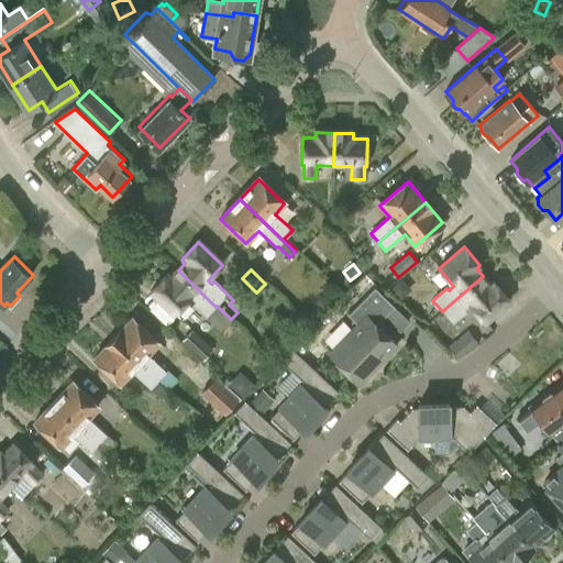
[(206,317),(216,307),(178,271),(172,277),(168,275),(151,293),(174,316),(191,298),(195,301),(192,304),(206,317)]
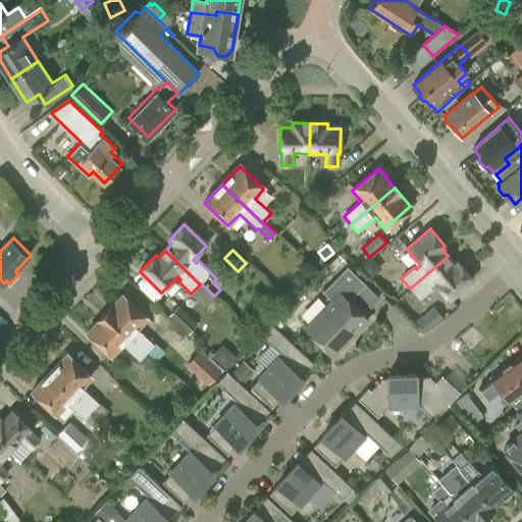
[(324,270),(331,276),(345,261),(337,255),(324,270)]
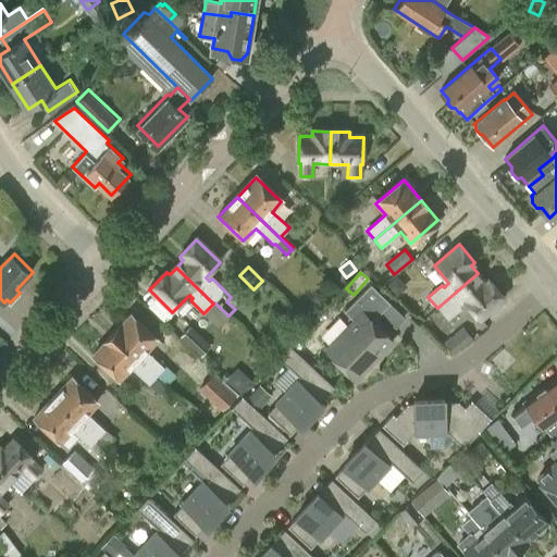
[(487,279),(484,282),(478,273),(437,308),(447,320),(461,307),(459,305),(465,300),(479,319),(504,298),(487,279)]
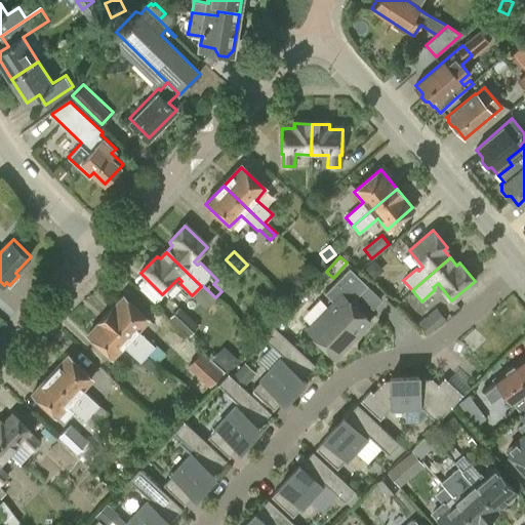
[(363,269),(373,279),(384,269),(374,259),(363,269)]
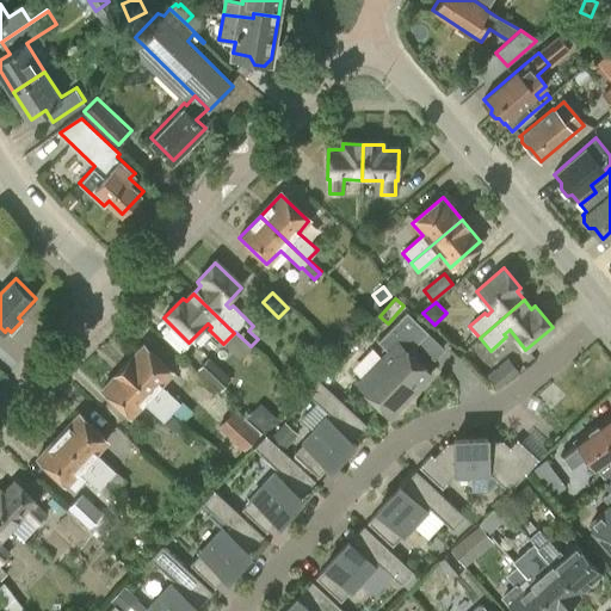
[(430,375),(408,352),(417,344),(429,356),(439,345),(406,312),(377,341),(388,352),(378,360),(413,392),(430,375)]
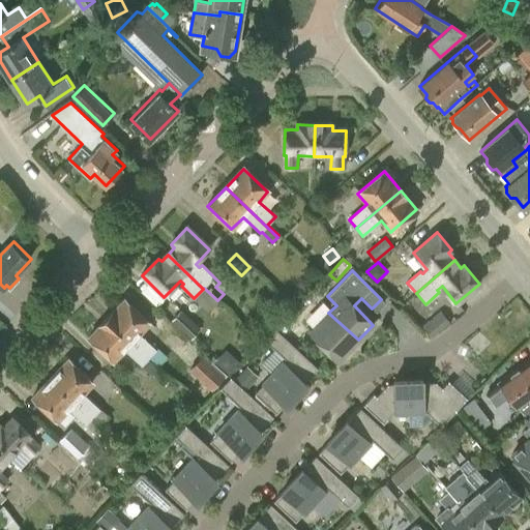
[(203,289),(194,298),(205,310),(207,306),(209,308),(217,300),(204,288),(203,289)]
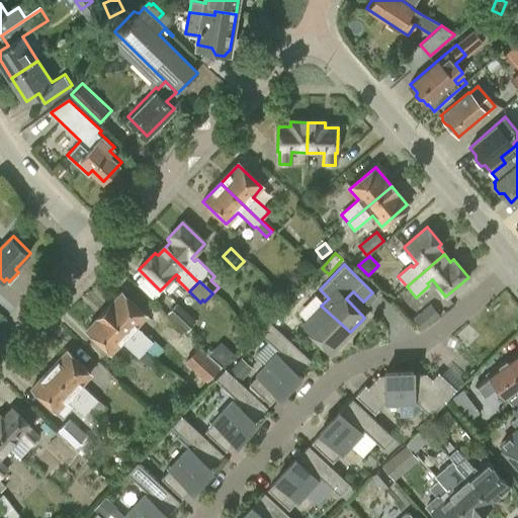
[(121,294),(104,313),(145,351),(153,342),(137,327),(146,318),(121,294)]
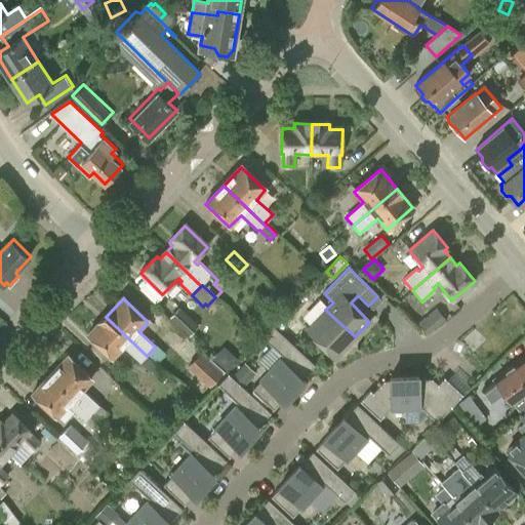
[(189,335),(198,325),(178,307),(169,317),(189,335)]
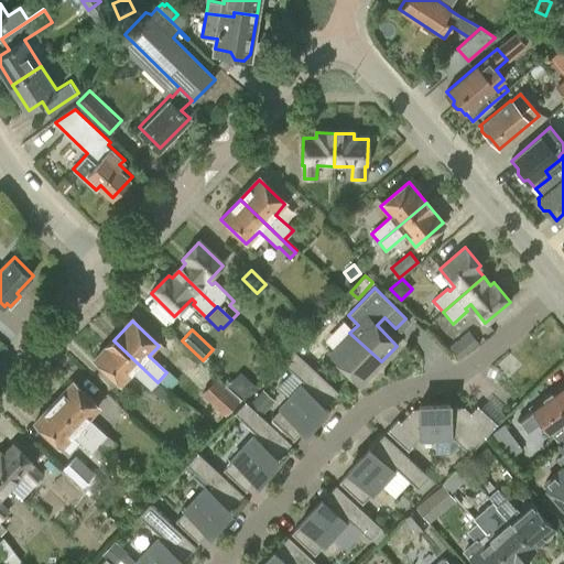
[(459,359),(479,343),(469,331),(449,347),(459,359)]
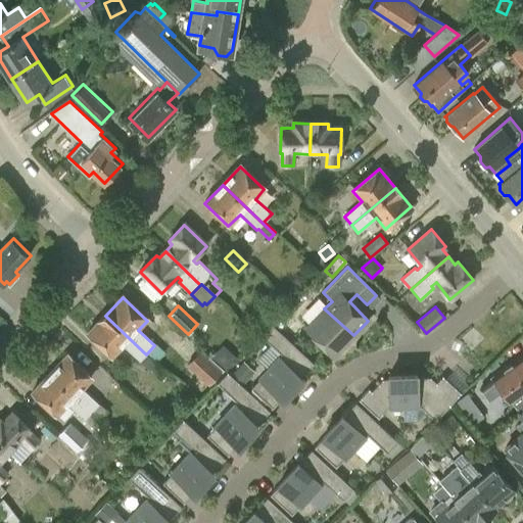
[(334,355),(353,335),(324,308),(305,327),(334,355)]
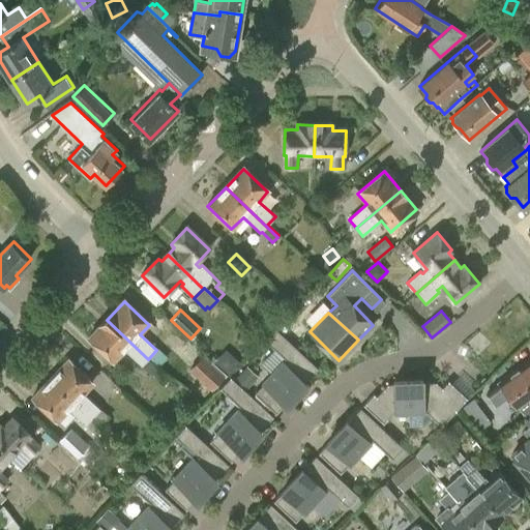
[(142,365),(148,359),(107,320),(88,339),(114,362),(125,351),(142,365)]
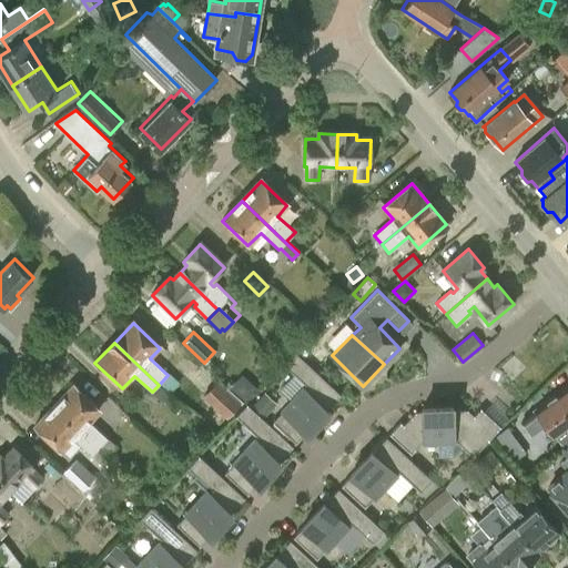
[(306,434),(327,411),(326,409),(341,395),(295,352),(283,364),(305,385),(272,422),(295,443),(305,433),(306,434)]
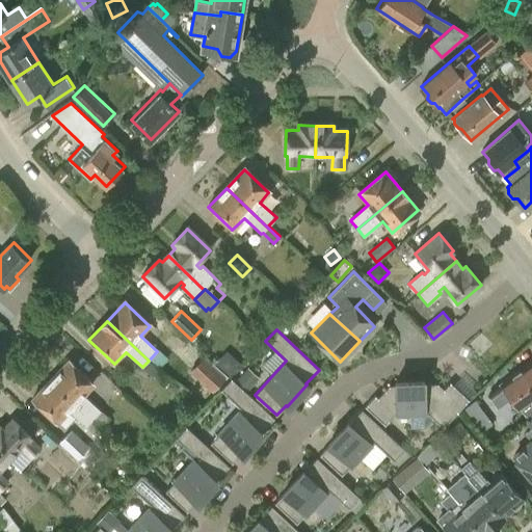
[(228,374),(239,362),(227,349),(214,362),(228,374)]
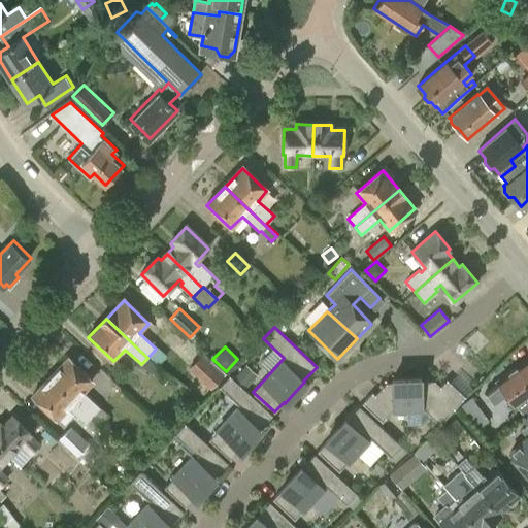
[(201,354),(188,369),(210,390),(224,375),(201,354)]
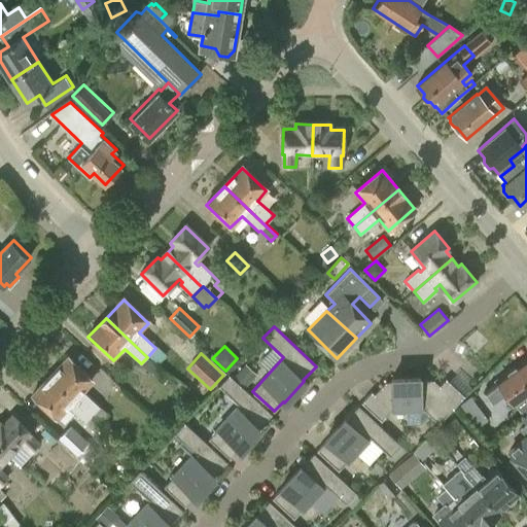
[(68,358),(50,377),(92,416),(100,407),(84,392),(94,382),(68,358)]
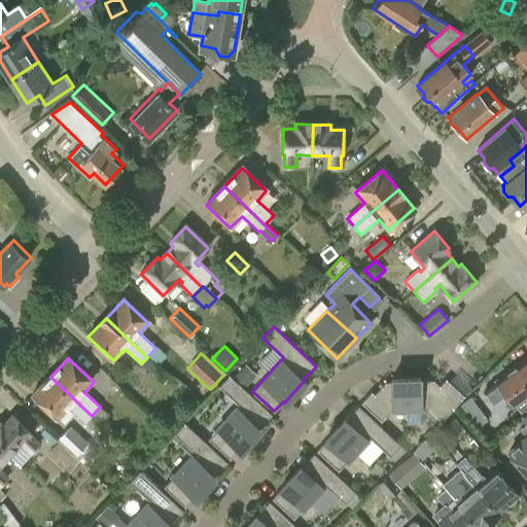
[(506,393),(514,402),(526,392),(526,358),(496,380),(498,383),(486,392),(494,402),(506,393)]
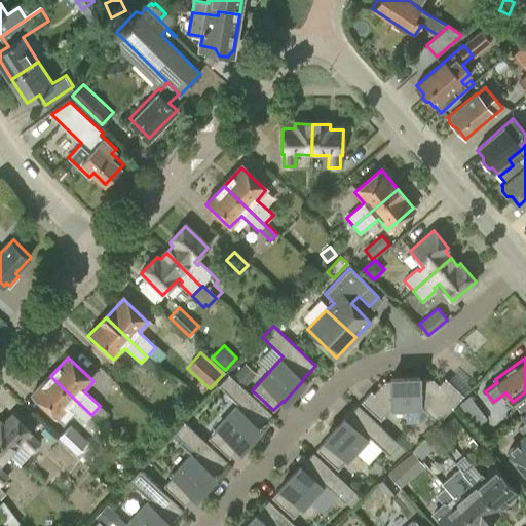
[(256,373),(245,363),(233,376),(245,386),(256,373)]
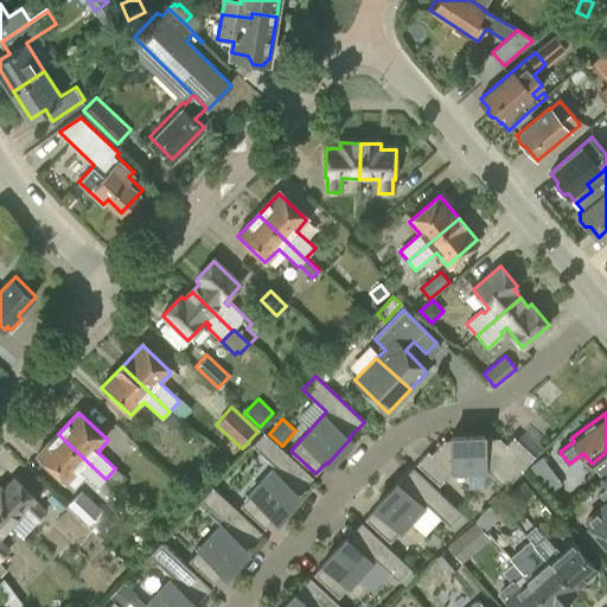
[(293,492),(295,494),(313,477),(263,432),(251,445),(259,452),(251,460),(257,466),(257,486),(240,505),(264,529),(276,516),(274,513),(293,492)]
